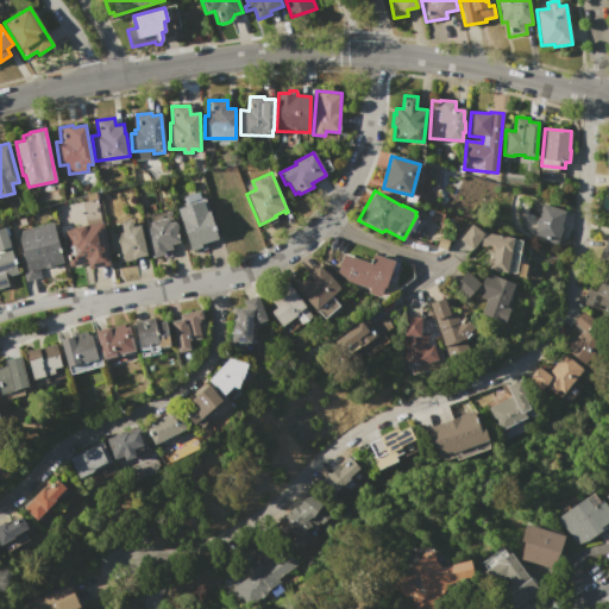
[(177,209),(205,201),(207,211),(211,209),(219,238),(205,242),(206,245),(189,250),(177,209)]
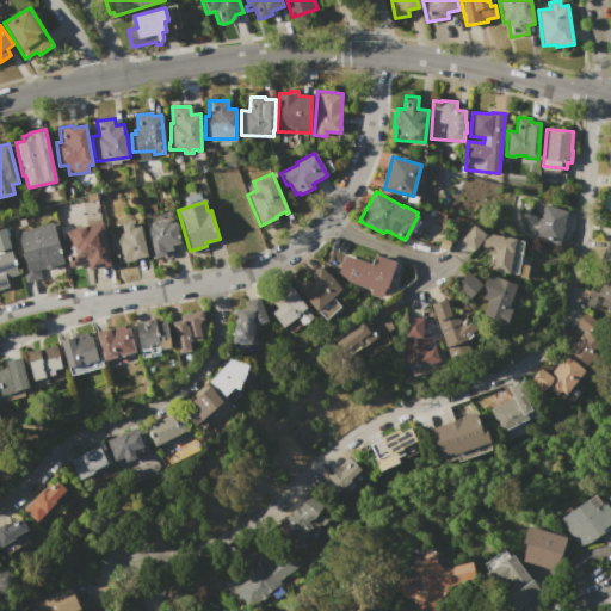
[(542,204),(567,211),(562,227),(565,228),(560,245),(531,236),(542,204)]
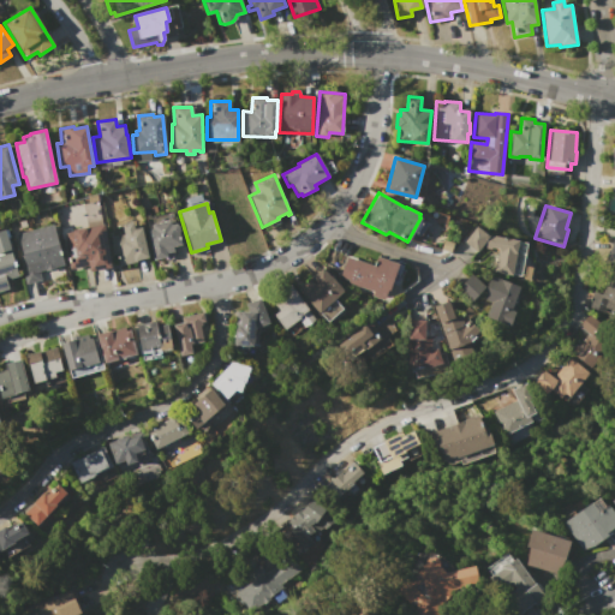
[(145,230),(153,228),(151,224),(169,219),(171,224),(175,222),(180,244),(173,245),(174,254),(153,260),(145,230)]
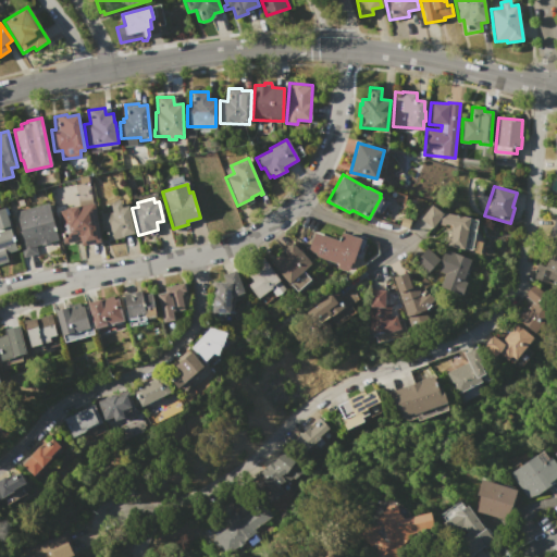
[(133,233),(124,235),(124,236),(109,240),(109,238),(102,239),(97,214),(111,211),(110,203),(120,201),(121,207),(127,206),(133,233)]
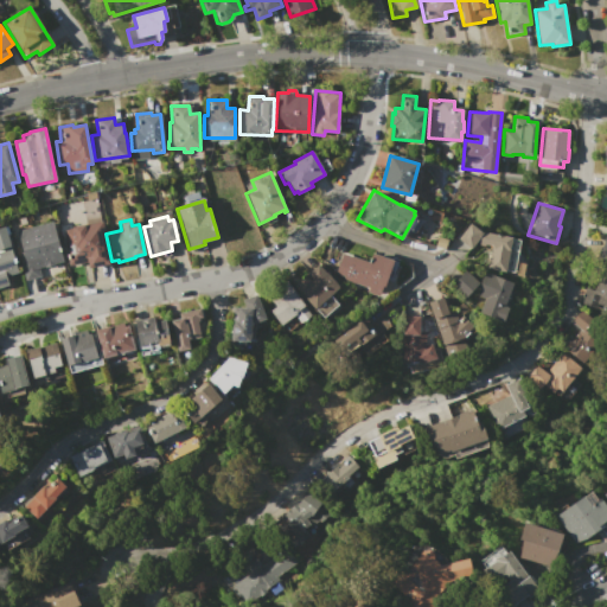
[(24,280),(18,263),(23,262),(14,231),(50,222),(61,261),(36,268),(38,276),(24,280)]
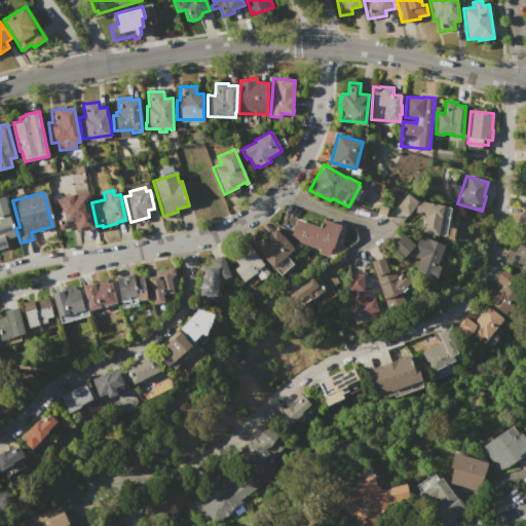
[(52,199),(88,192),(96,228),(75,232),(74,227),(59,230),(52,199)]
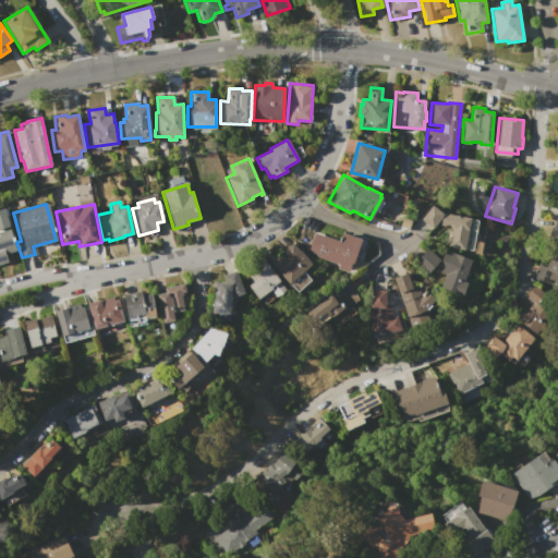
[(438,220),(432,229),(420,219),(432,205),(443,214),(452,216),(468,218),(463,250),(447,247),(450,227),(437,223),(438,220)]
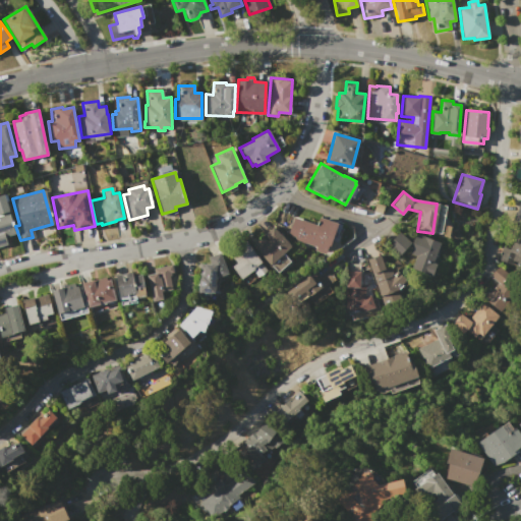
[(5,237),(8,244),(0,246),(0,195),(4,194),(16,234),(5,237)]
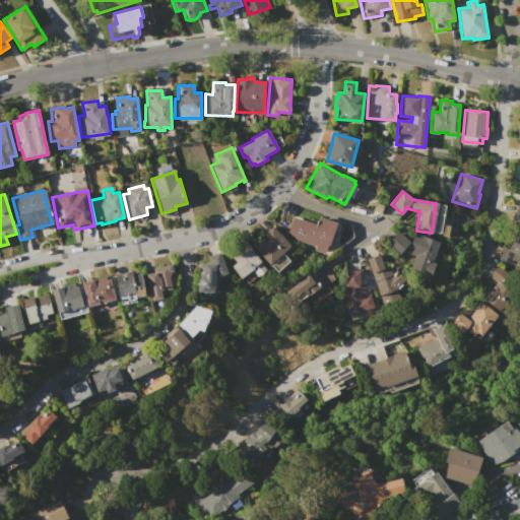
[(293,216),(316,225),(320,215),(340,223),(333,240),(330,239),(325,253),(307,246),(309,243),(285,235),(293,216)]
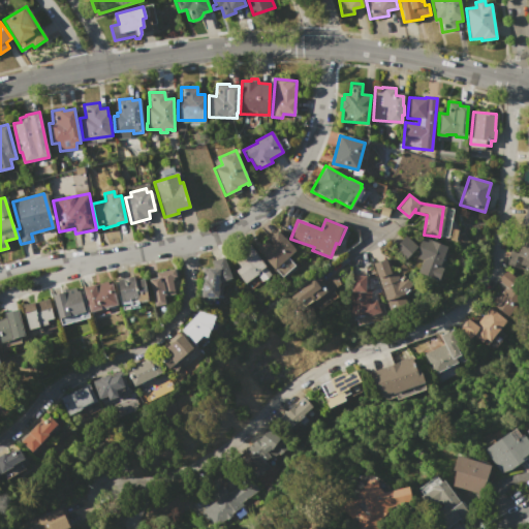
[(255,250),(277,230),(296,250),(287,257),(293,263),(283,274),(277,267),(274,270),(255,250)]
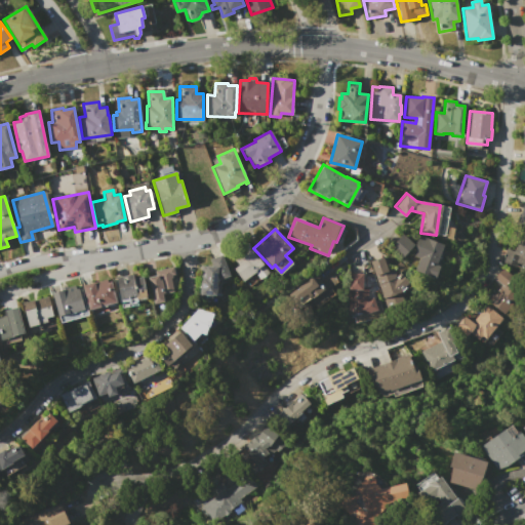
[(524,268),(502,261),(507,249),(513,250),(517,239),(522,241),(524,232),(524,268)]
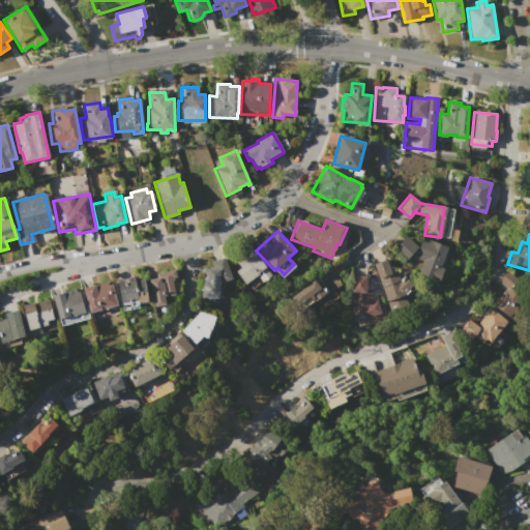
[(394,249),(405,237),(417,248),(406,260),(394,249)]
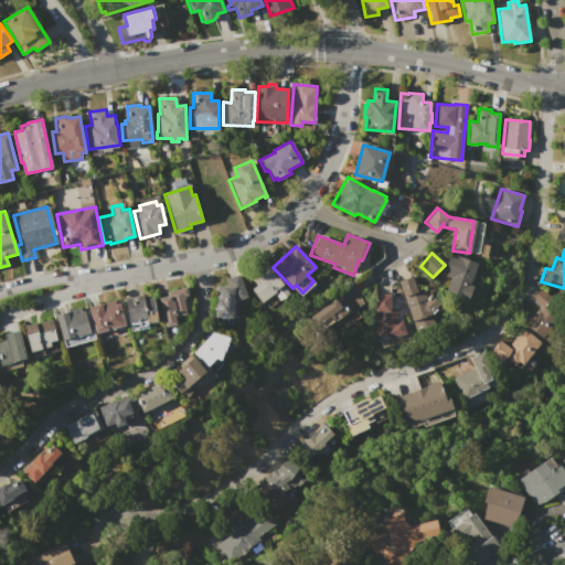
[(449,284),(451,278),(443,274),(450,254),(478,266),(470,286),(469,288),(473,289),(469,302),(446,294),(449,284)]
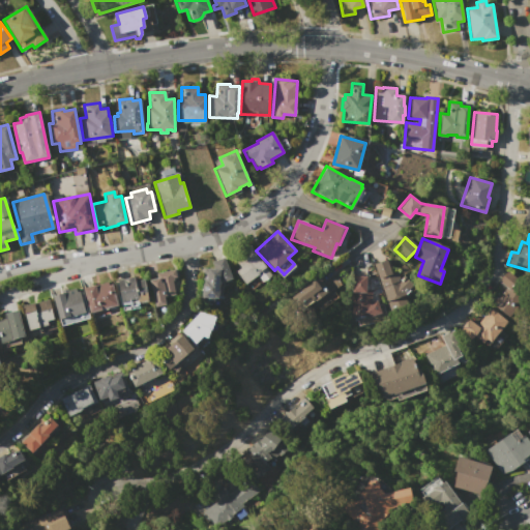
[(245,284),(236,270),(240,267),(234,259),(251,246),(272,275),(263,283),(258,275),(245,284)]
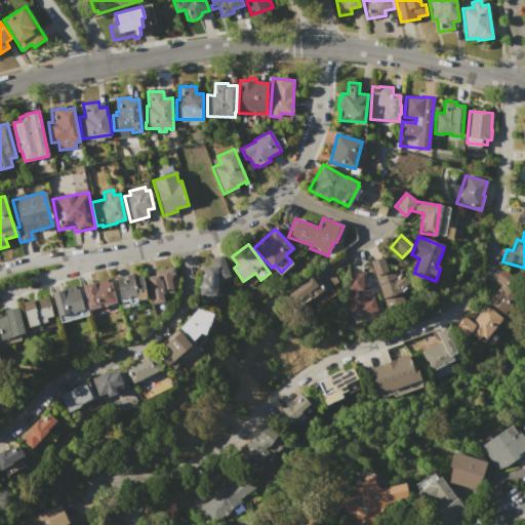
[(211,267),(212,266),(209,259),(223,254),(230,276),(217,280),(215,277),(212,277),(210,299),(198,298),(202,266),(211,267)]
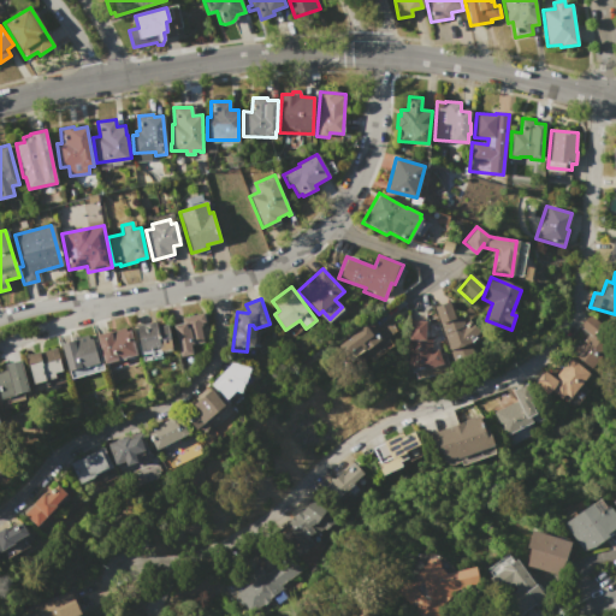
[(463,326),(468,321),(479,333),(469,342),(473,355),(452,362),(433,307),(450,302),(455,314),(460,313),(463,326)]
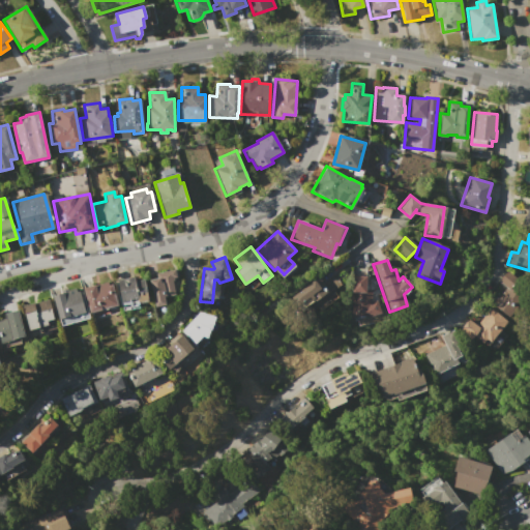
[(164,296),(166,304),(155,306),(149,280),(155,278),(153,273),(175,269),(177,276),(174,277),(173,281),(176,294),(174,295),(164,296)]
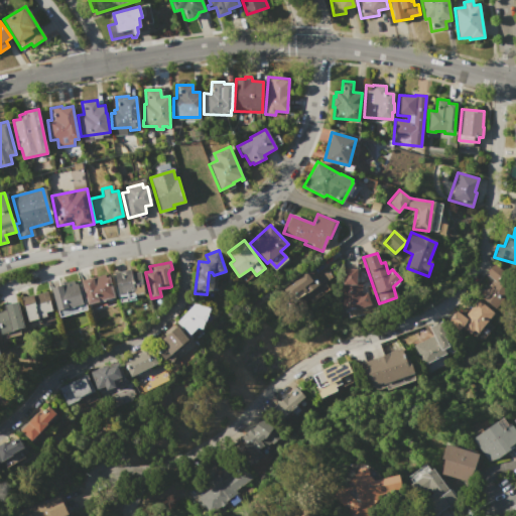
[(312,270),(320,282),(330,276),(321,264),(312,270)]
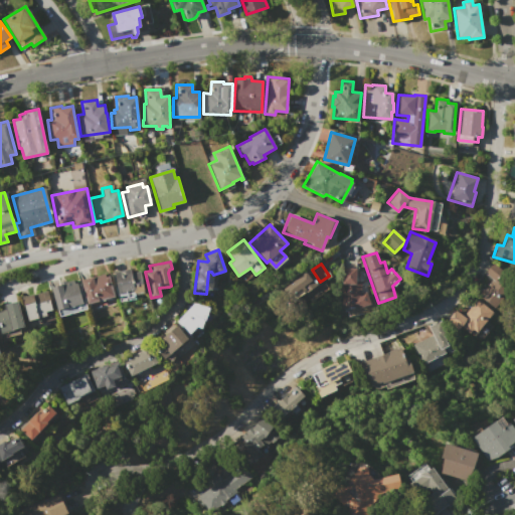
[(492,309),(477,297),(489,281),(482,275),(490,265),(505,278),(500,283),(508,290),(492,309)]
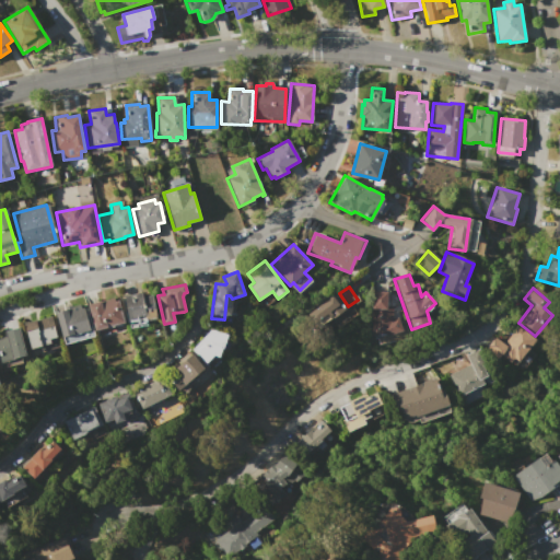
[(392,323),(397,321),(401,331),(391,336),(370,335),(372,291),(387,292),(386,307),(392,308),(392,323)]
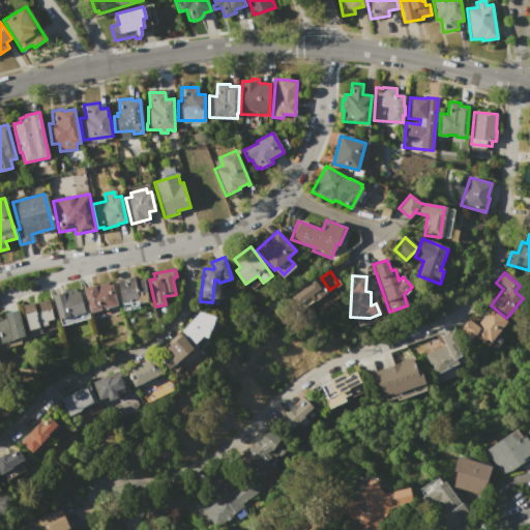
[(117,280),(136,276),(136,280),(144,278),(147,300),(139,302),(139,303),(130,305),(129,302),(120,303),(119,296),(120,295),(117,280)]
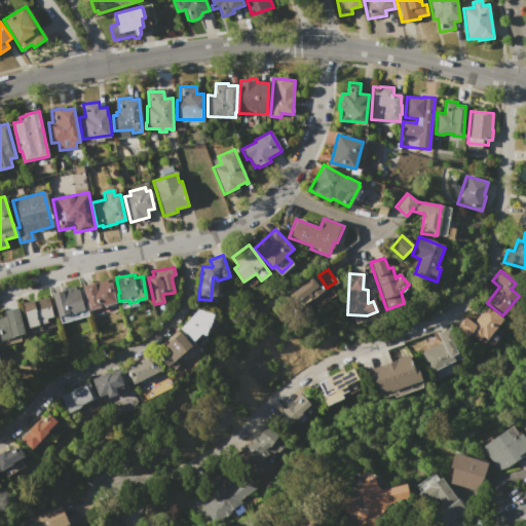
[(313,278),(318,286),(321,284),(325,290),(309,301),(305,295),(296,302),(291,295),(313,278)]
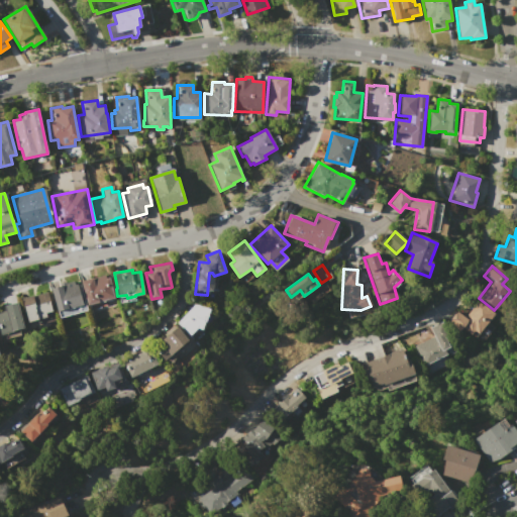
[(82,281),(105,275),(106,278),(109,277),(114,298),(87,305),(82,281)]
